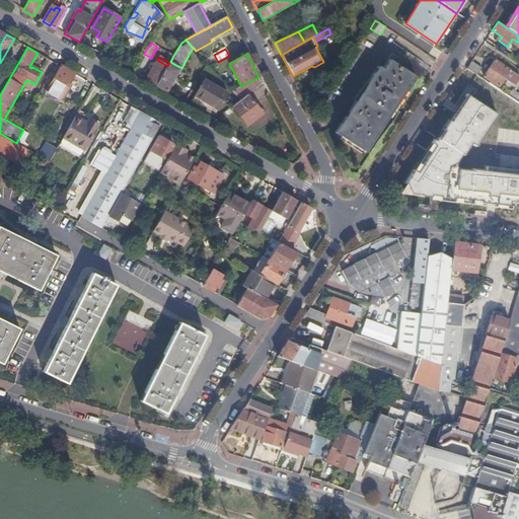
[(145,80),(156,86),(167,66),(157,60),(148,74),(145,80)]
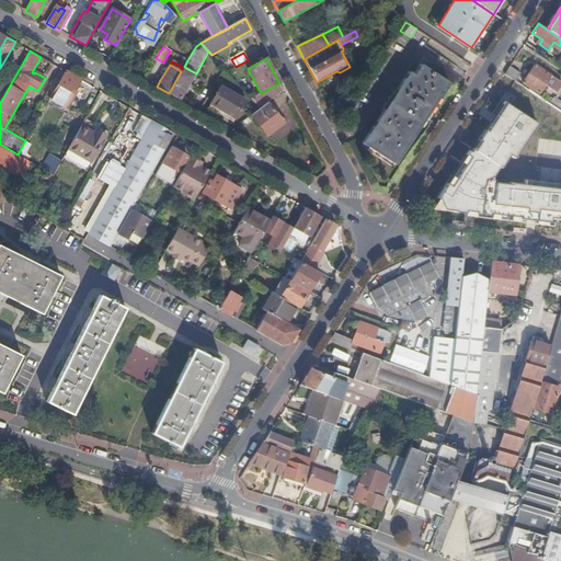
[(560,84),(560,81),(535,65),(523,82),(539,93),(545,84),(557,92),(560,84)]
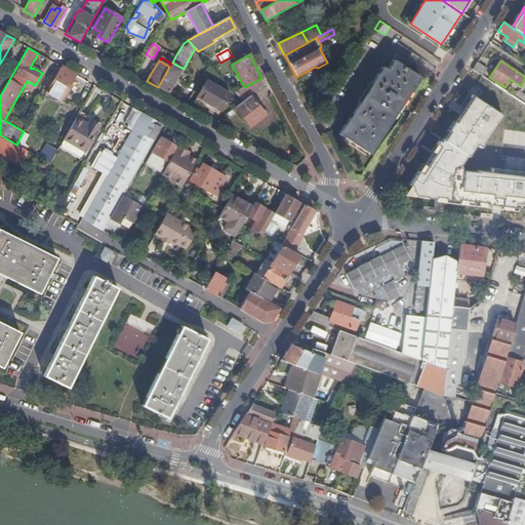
[(382,68),(339,134),(369,154),(419,78),(394,62),(388,71),(382,68)]
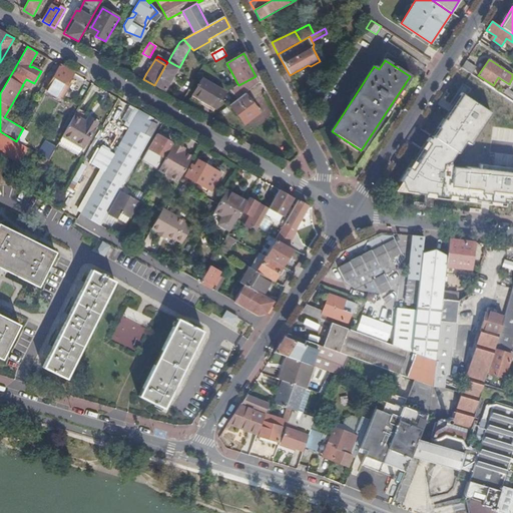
[(467,60),(462,66),(472,72),(476,66),(467,60)]
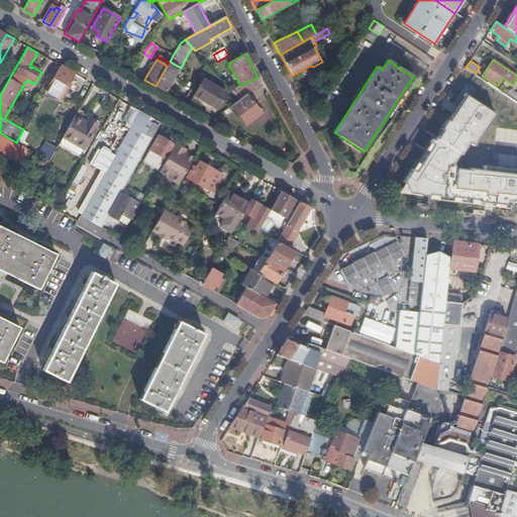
[(156,86),(166,92),(179,70),(180,70),(181,68),(170,62),(169,63),(167,66),(156,86)]
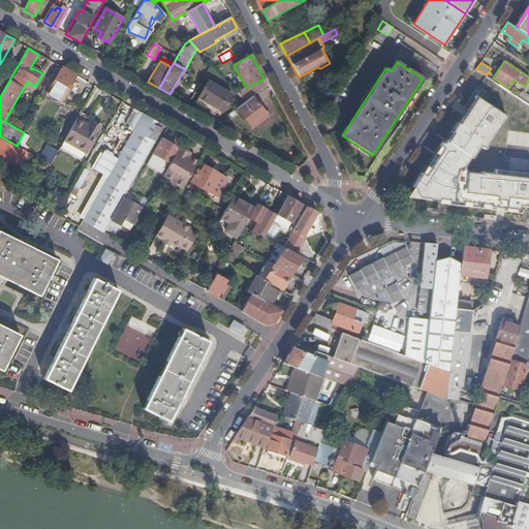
[(54,82),(62,67),(58,65),(50,80),(54,82)]
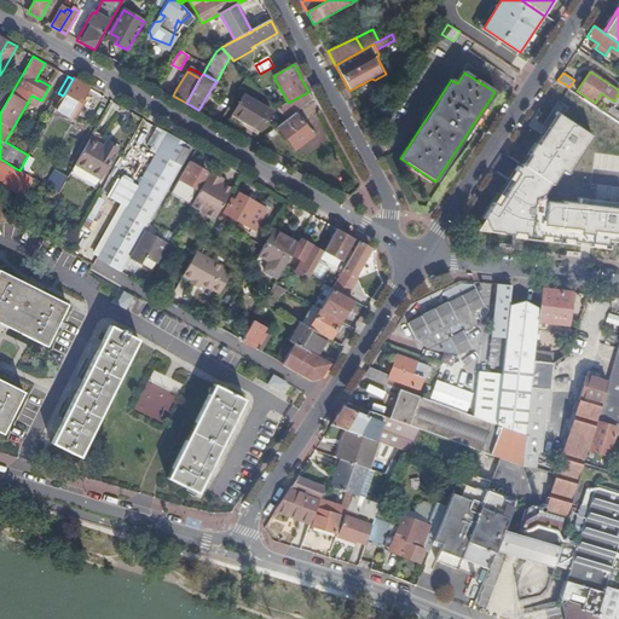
[(71,119),(90,88),(73,79),(63,96),(56,106),(55,109),(71,119)]
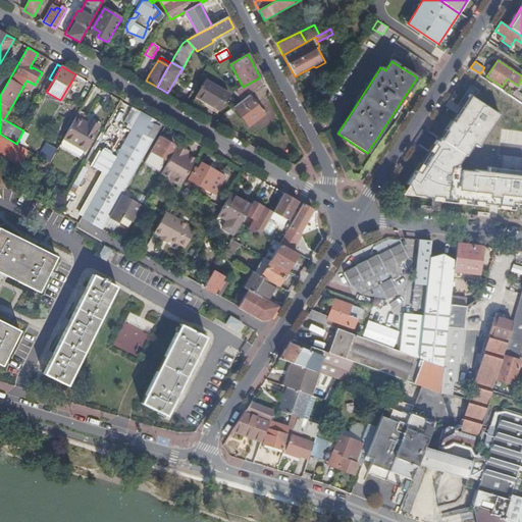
[(7,83),(14,70),(8,67),(1,80),(7,83)]
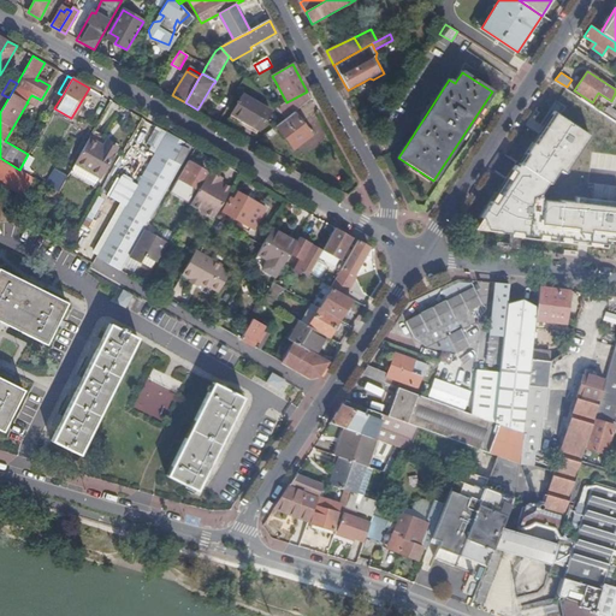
[(294,113),(312,99),(307,92),(286,102),(276,108),(285,119),(294,113)]
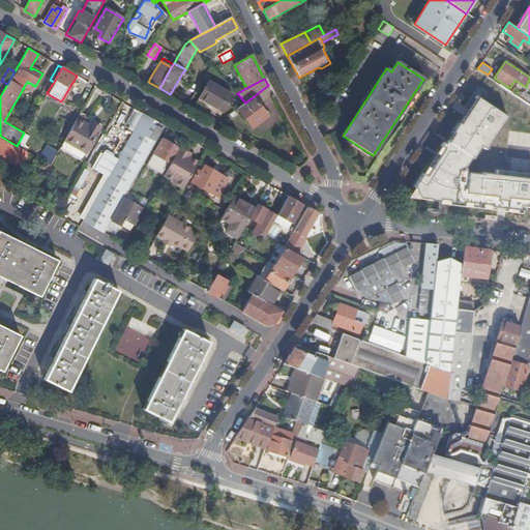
[(45,89),(48,91),(54,82),(50,80),(45,89)]
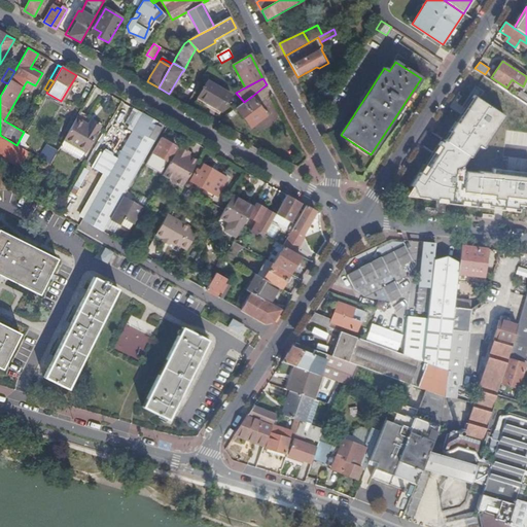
[(24,88),(23,89),(27,91),(33,90),(35,85),(27,81),(23,88),(24,88)]
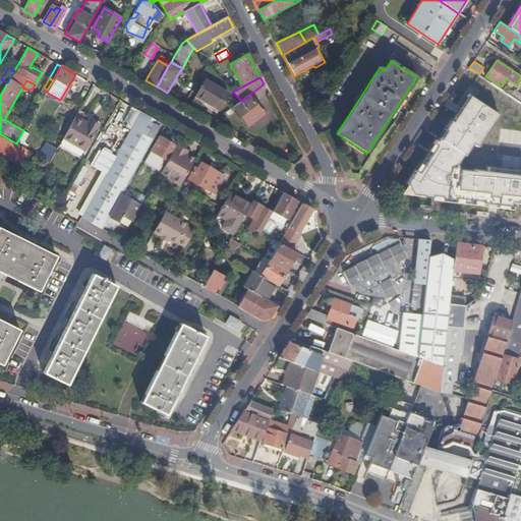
[(217,91),(219,89),(206,80),(201,87),(200,88),(201,88),(196,97),(220,110),(227,97),(217,91)]
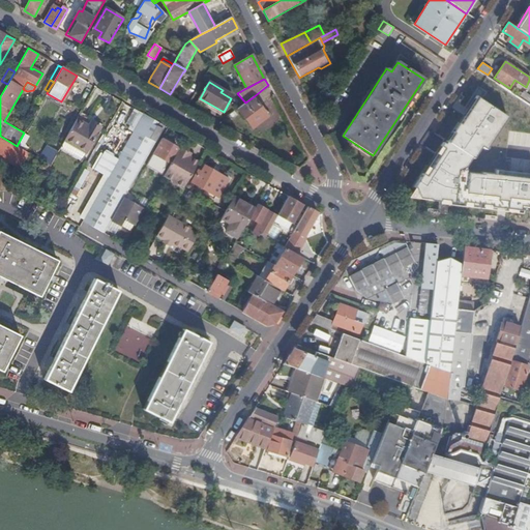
[(232,95),(223,90),(221,92),(231,98),(232,95)]
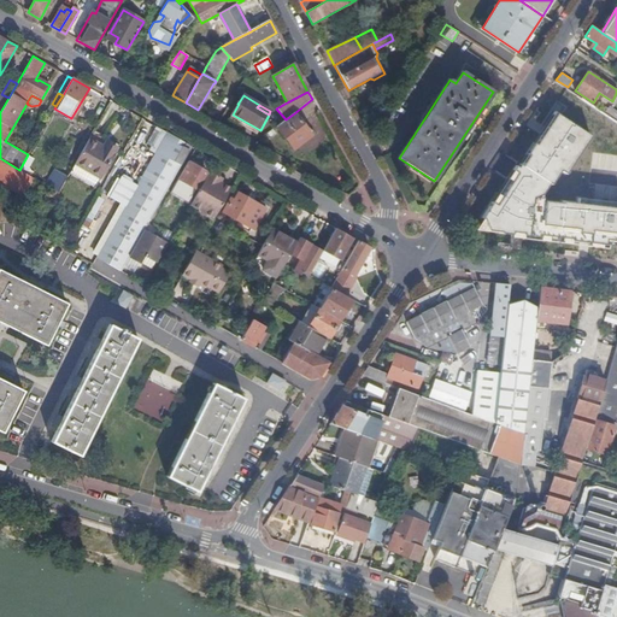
[(616,111),(610,106),(605,113),(616,121),(616,111)]
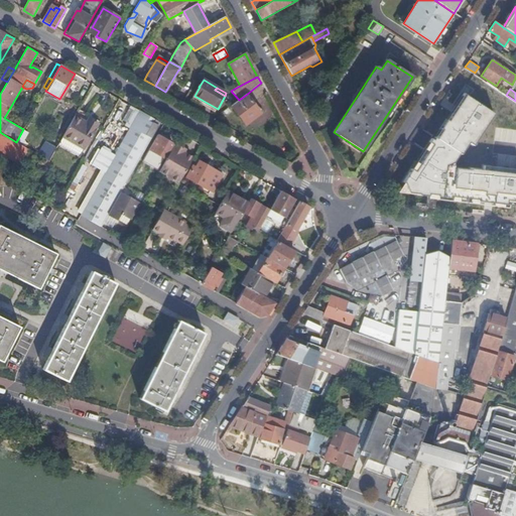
[(515,172),(469,168),(469,170),(455,168),(453,161),(459,152),(460,153),(468,142),(472,145),(494,113),(465,94),(397,191),(515,205),(515,172)]
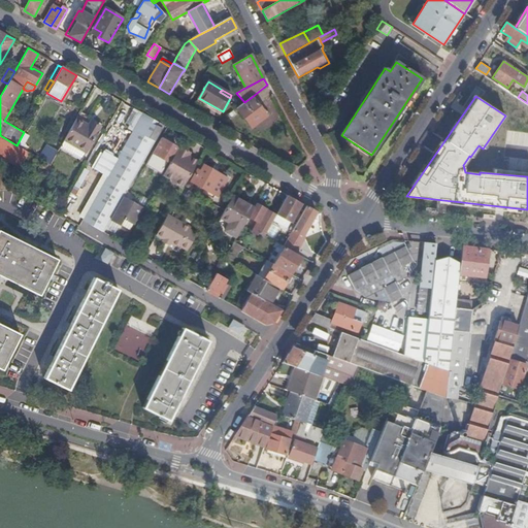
[(244,102),(236,108),(252,128),(260,122),(257,119),(264,113),(252,97),(244,102)]
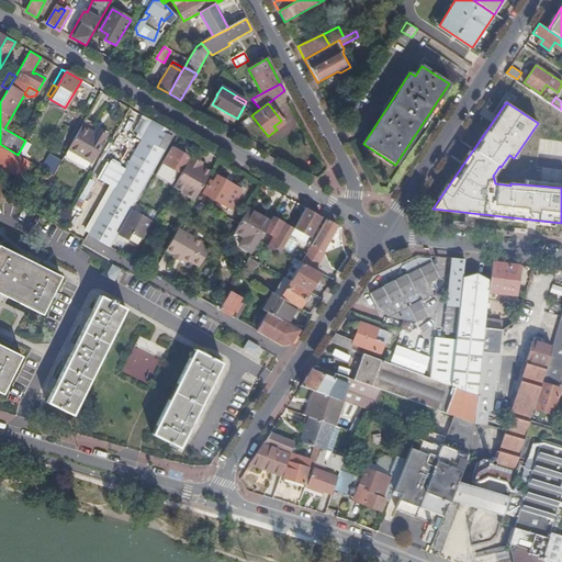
[(115,188),(153,121),(146,117),(120,165),(110,159),(99,179),(115,188)]
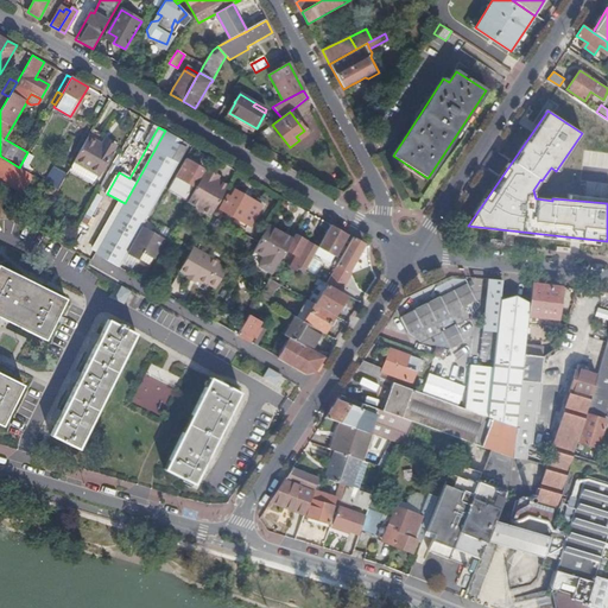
[(141,228),(189,145),(178,139),(165,131),(125,203),(111,227),(97,251),(95,254),(100,257),(115,266),(119,267),(127,253),(141,228)]
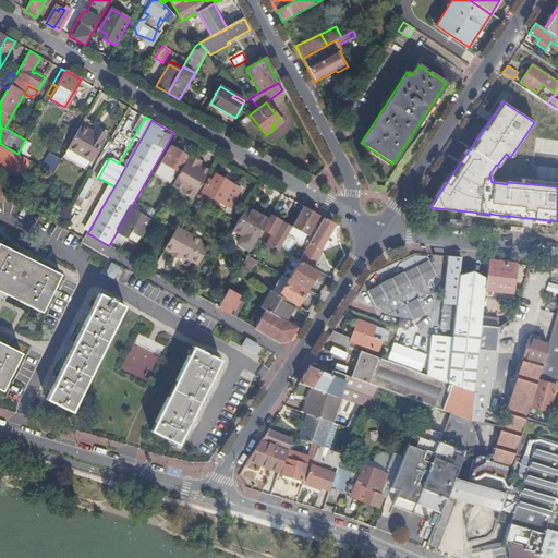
[(271,125),(275,129),(281,123),(279,120),(271,125)]
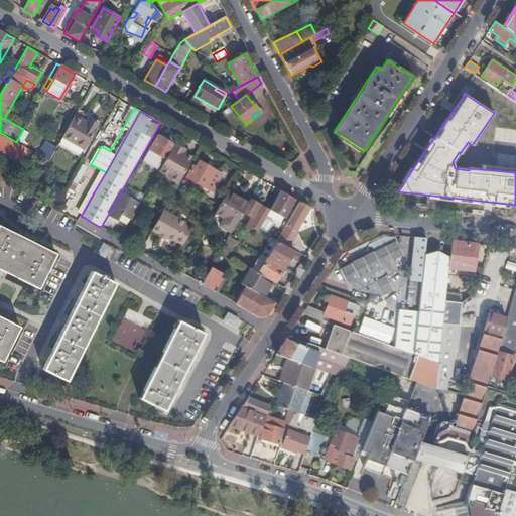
[(86,123),(75,117),(62,137),(84,149),(98,126),(88,120),(86,123)]
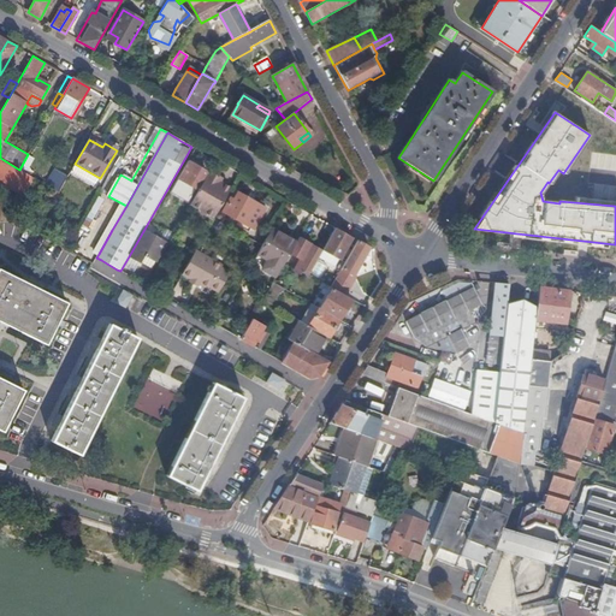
[(0,182),(23,196),(34,178),(19,170),(0,158),(0,182)]
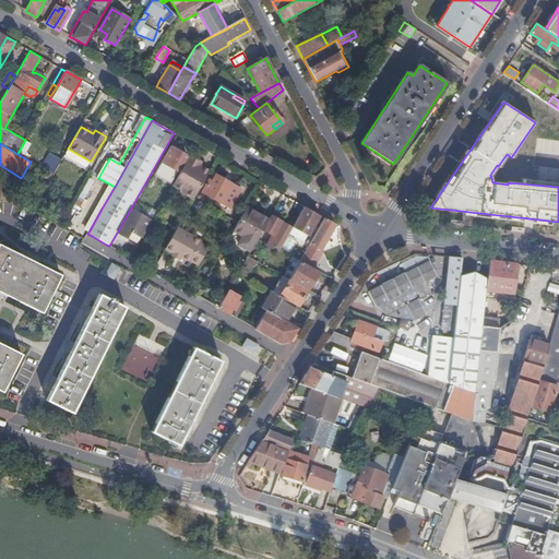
[(171,188),(173,185),(180,173),(178,171),(188,156),(170,147),(162,163),(167,166),(166,168),(174,173),(170,178),(166,185),(171,188)]
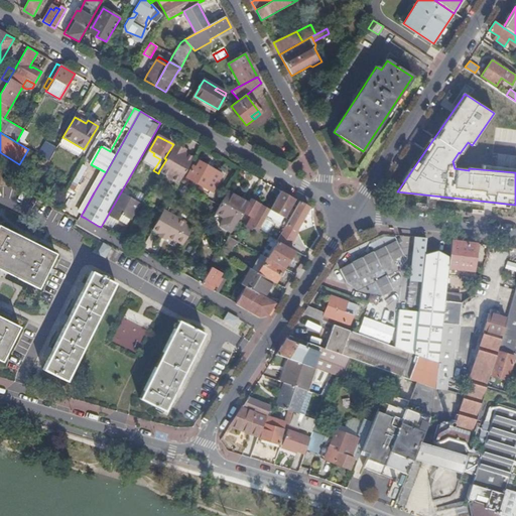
[(42,157),(49,161),(56,147),(45,141),(38,154),(42,157)]
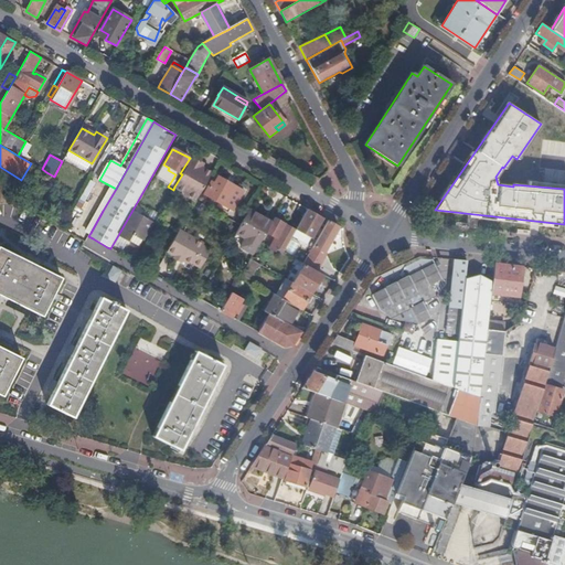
[(196,201),(212,173),(202,168),(204,163),(192,157),(182,174),(174,187),(185,193),(185,195),(196,201)]
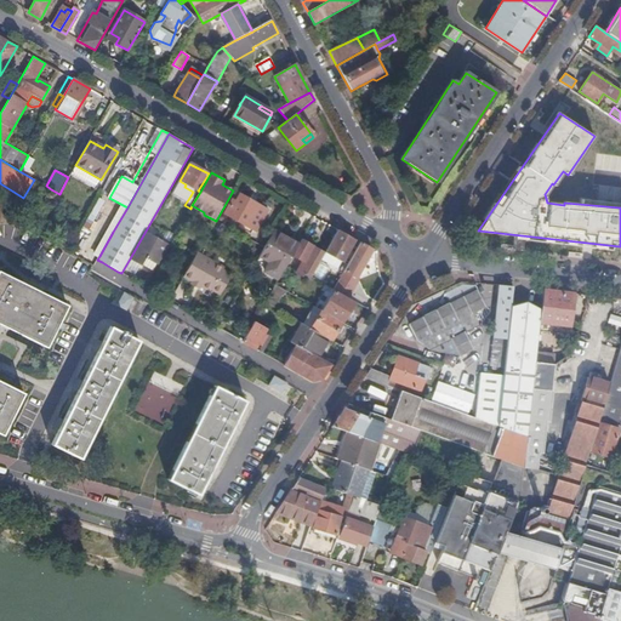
[(47,195),(55,200),(60,194),(51,189),(47,195)]
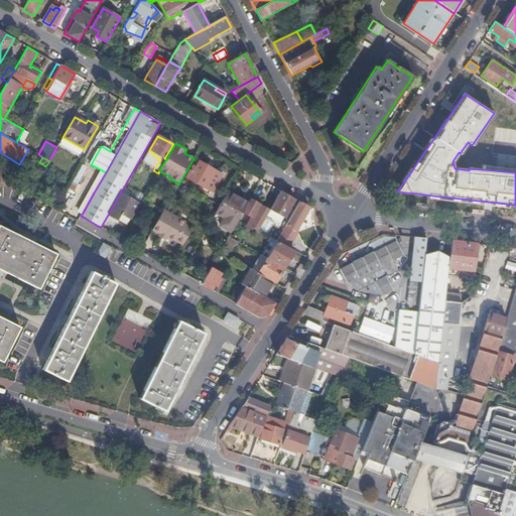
[(32,174),(39,177),(45,166),(39,162),(32,174)]
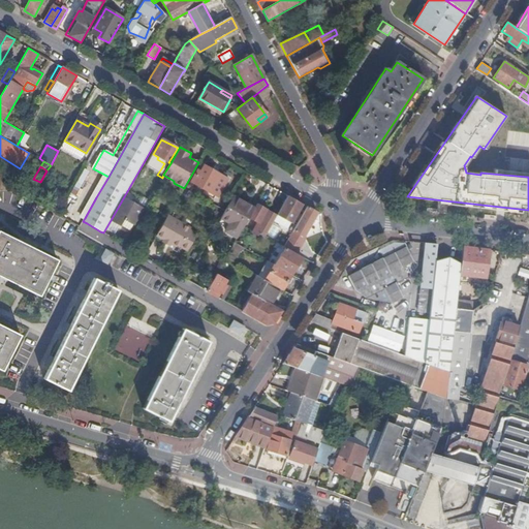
[(209,192),(219,175),(209,168),(205,166),(199,174),(197,173),(191,183),(209,192)]
